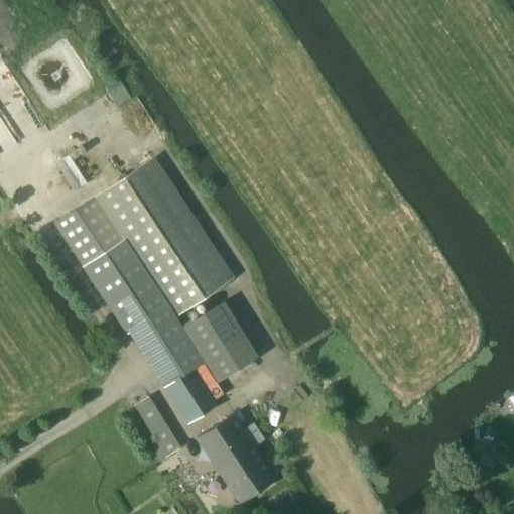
[(106,90),(110,97),(124,89),(120,82),(106,90)]
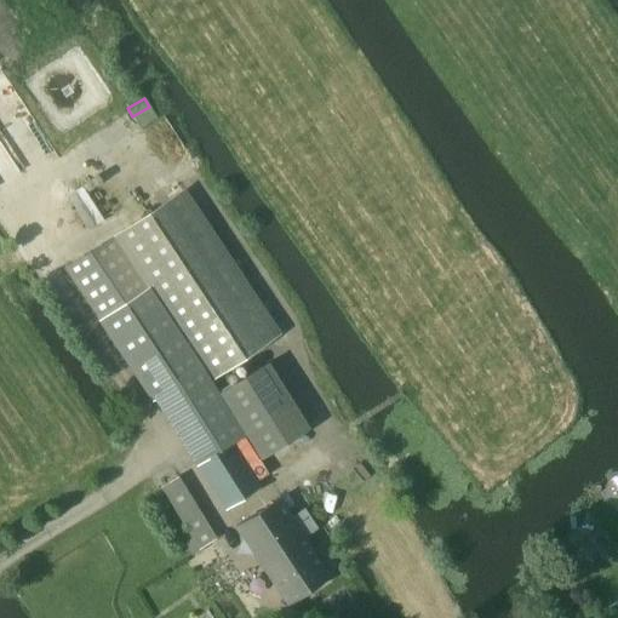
[(233,445),(246,436),(247,436),(230,411),(221,396),(211,383),(279,338),(184,195),(118,239),(67,272),(152,399),(154,398),(198,468),(200,468),(228,510),(262,488),(233,445)]
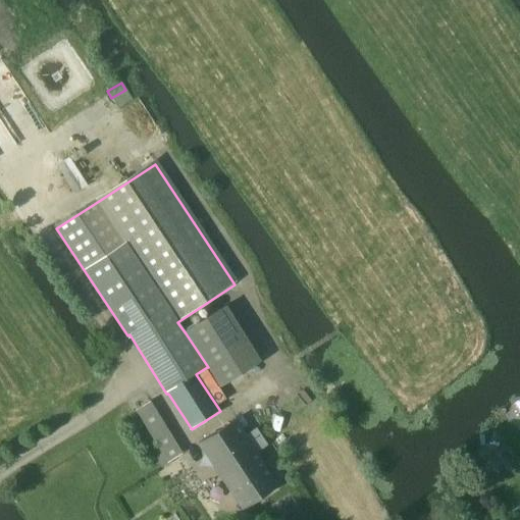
[(186,333),(194,346),(208,367),(207,367),(219,388),(262,363),(232,319),(225,307),(202,322),(186,333)]
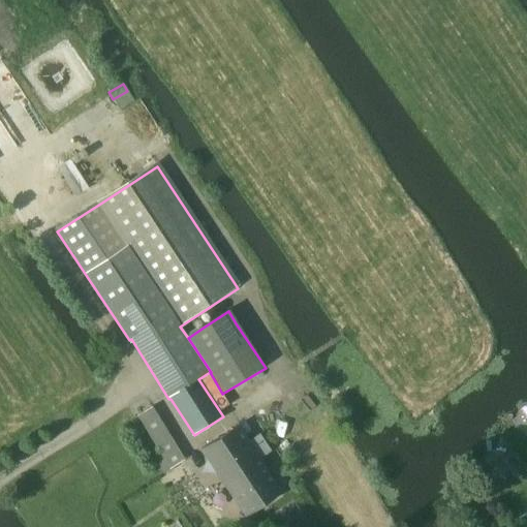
[(169,470),(186,461),(153,407),(137,417),(169,470)]
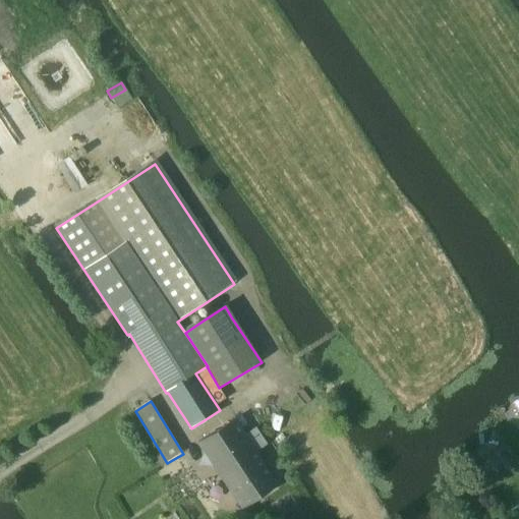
[(242,509),(278,485),(235,420),(199,444),(242,509)]
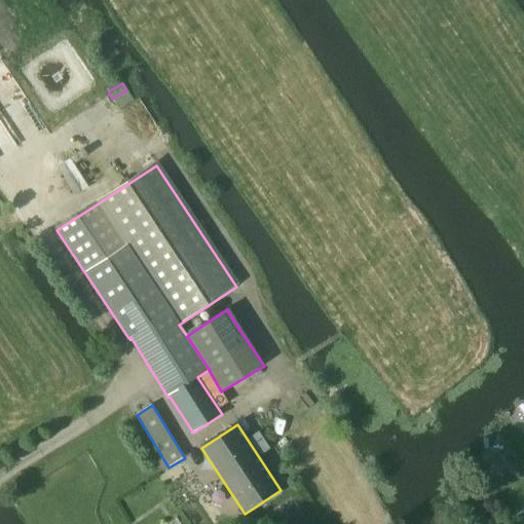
[(482,510),(469,518),(472,523),(483,523),(488,521),(482,510)]
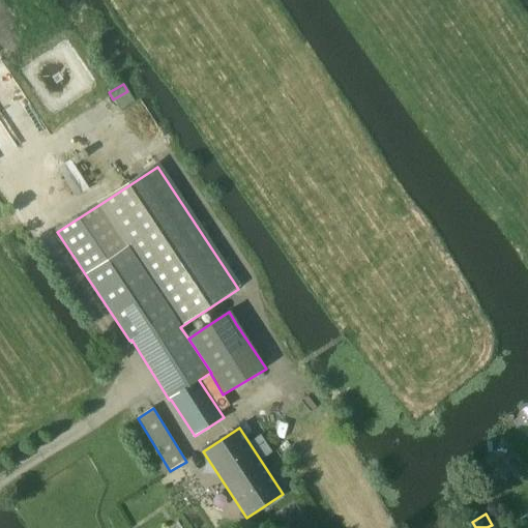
All buildings are outlined.
